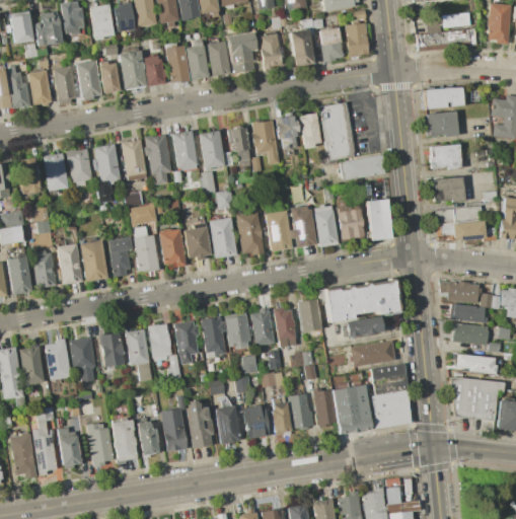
[(139,27),(134,0),(152,0),(157,24),(139,27)]
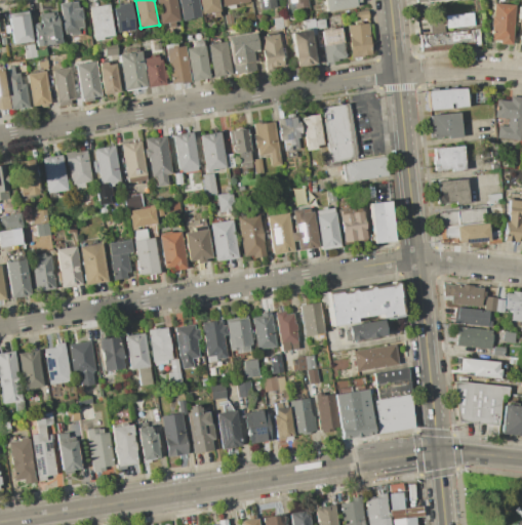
[(178,0),(182,21),(176,22),(177,26),(170,28),(170,23),(163,24),(159,0),(178,0)]
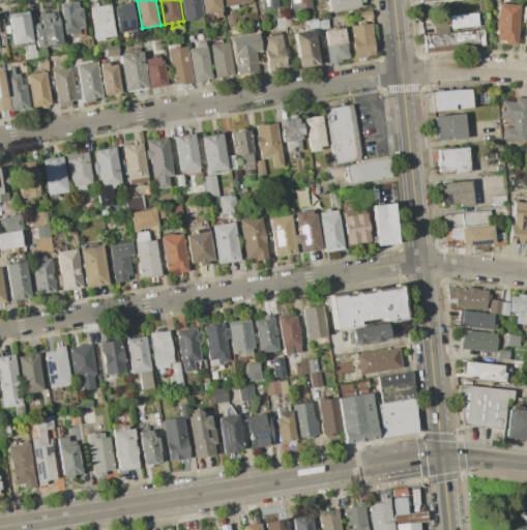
[(181,0),(201,0),(204,18),(185,21),(181,0)]
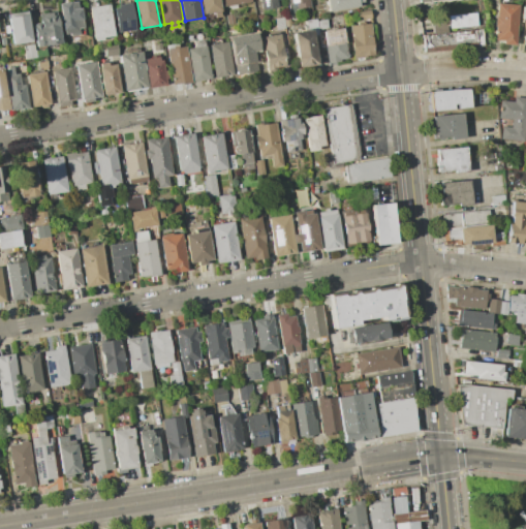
[(206,13),(203,0),(221,0),(223,10),(222,11),(223,17),(217,18),(216,12),(206,13)]
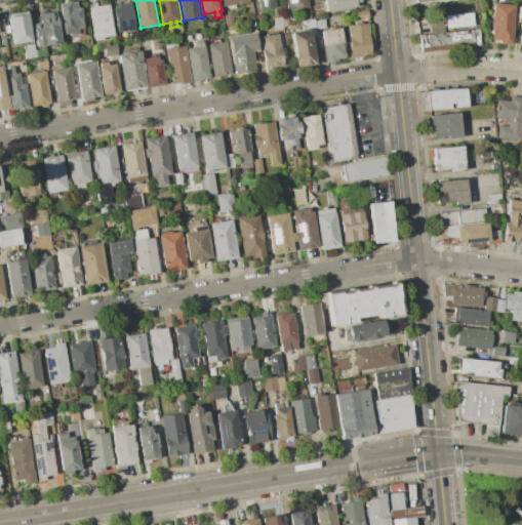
[(262,10),(259,0),(276,0),(277,7),(262,10)]
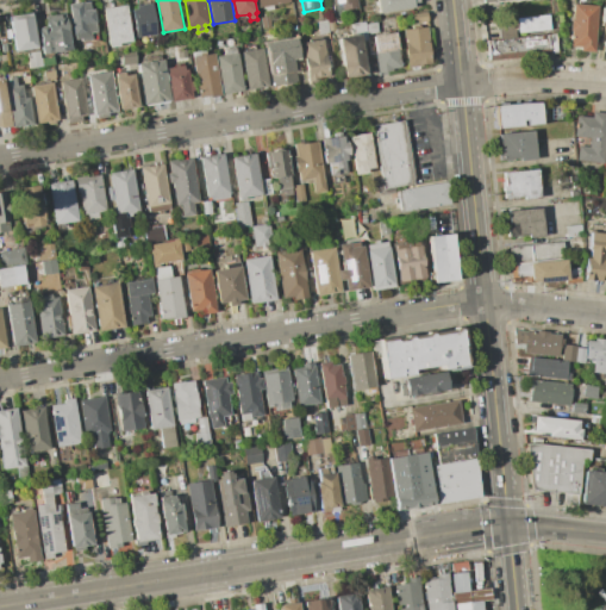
[(358,0),(361,7),(344,11),(344,5),(336,6),(335,0),(358,0)]
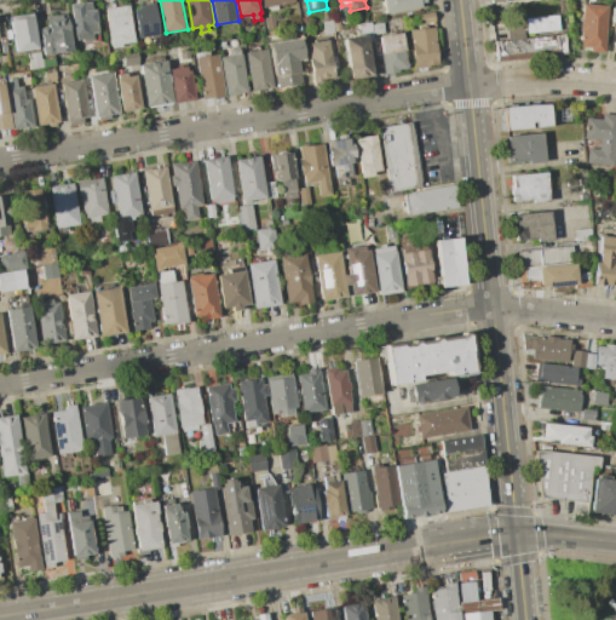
[(427,0),(429,1),(422,3),(424,7),(387,13),(385,0),(427,0)]
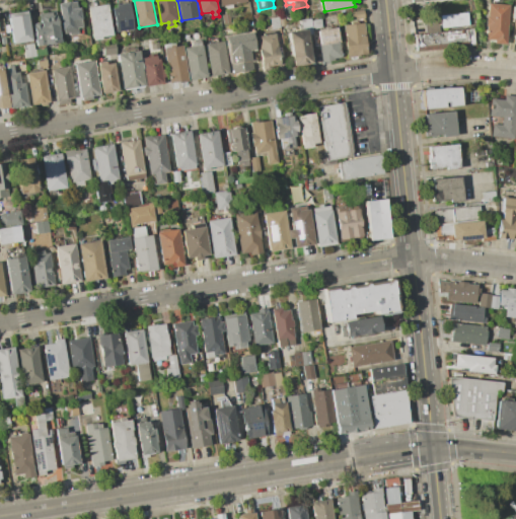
[(61,4),(78,1),(79,8),(82,7),(85,26),(78,27),(80,33),(71,35),(71,32),(66,33),(61,4)]
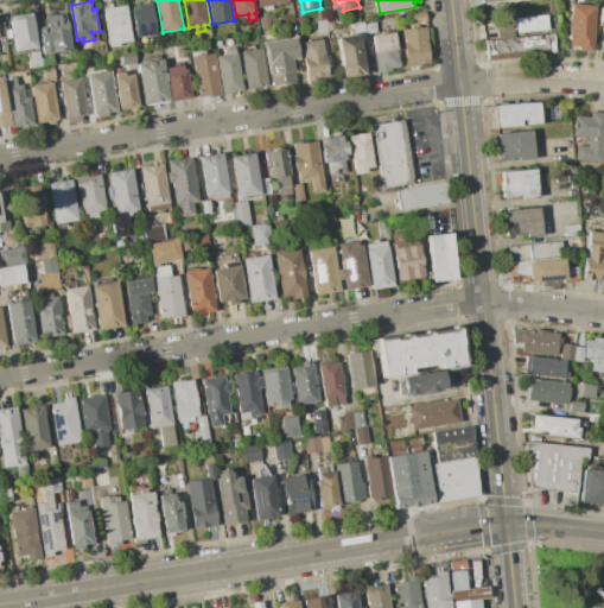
[(137,38),(132,10),(138,8),(138,6),(153,4),(158,35),(137,38)]
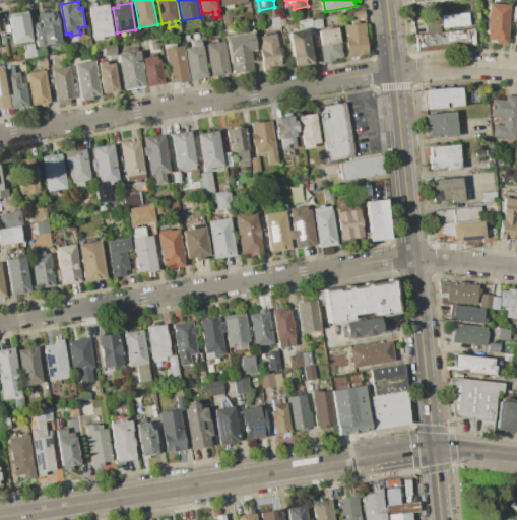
[(492,3),(512,5),(508,44),(497,43),(497,39),(489,39),(490,27),(489,27),(490,16),(491,16),(492,3)]
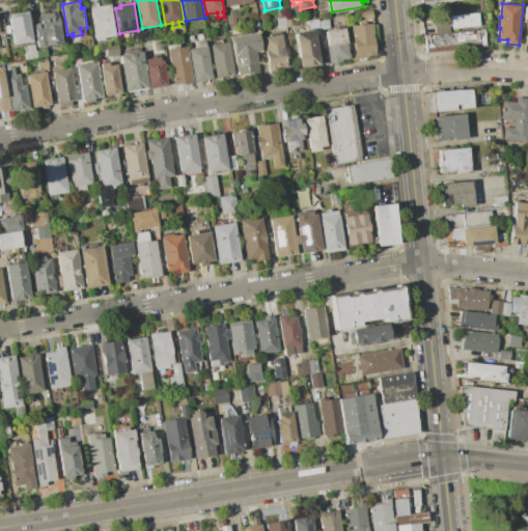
[(112,4),(117,36),(105,38),(106,39),(95,42),(90,7),(112,4)]
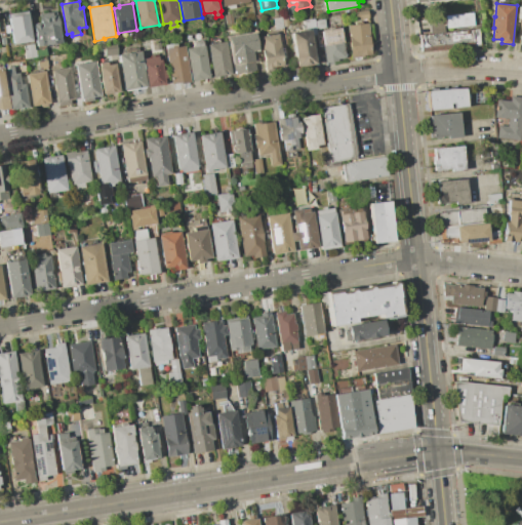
[(369,9),(371,18),(356,21),(355,12),(369,9)]
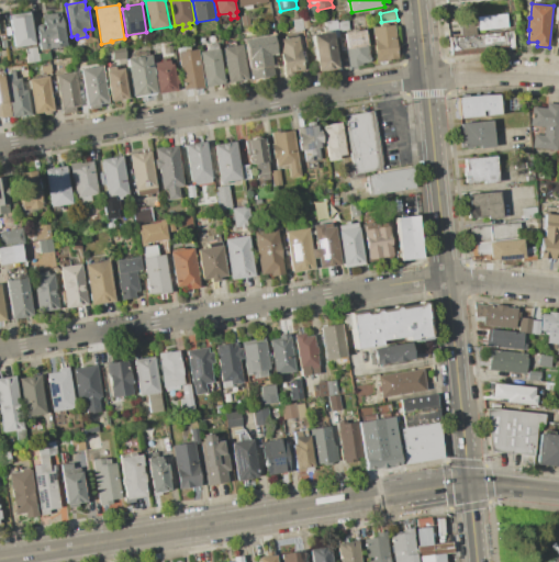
[(11,14),(31,11),(36,44),(17,47),(11,14)]
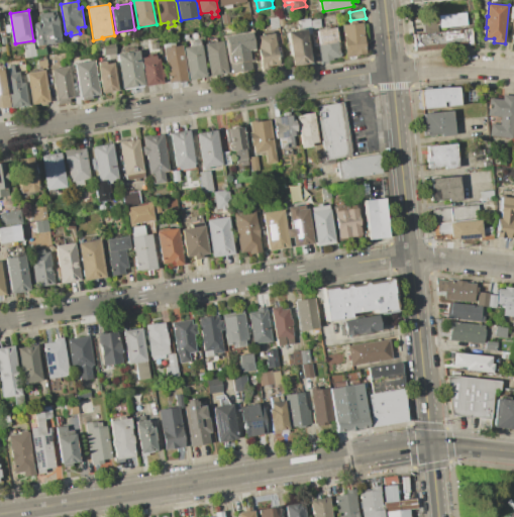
[(40,14),(57,11),(58,18),(61,17),(63,31),(60,31),(62,41),(45,43),(40,14)]
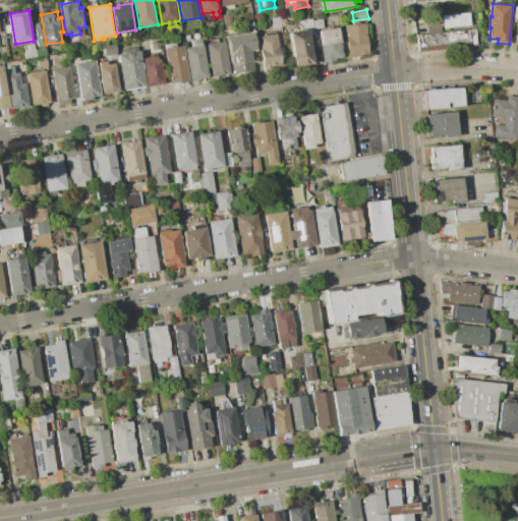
[(444,15),(471,13),(472,25),(445,27),(445,24),(444,15)]
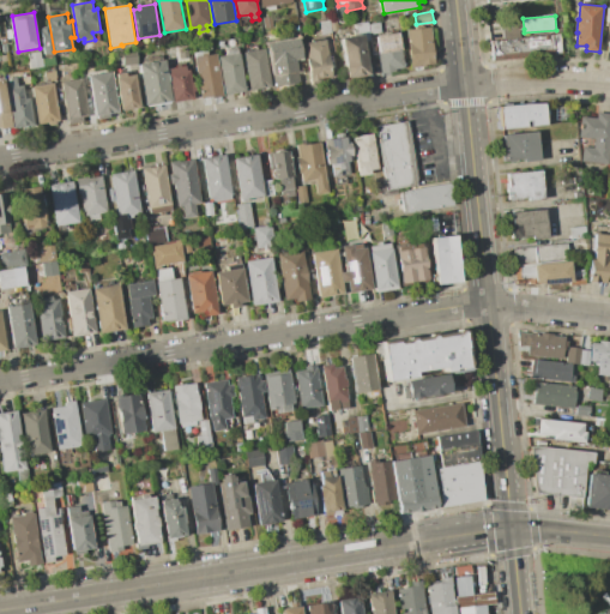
[(266,28),(265,18),(275,17),(276,26),(266,28)]
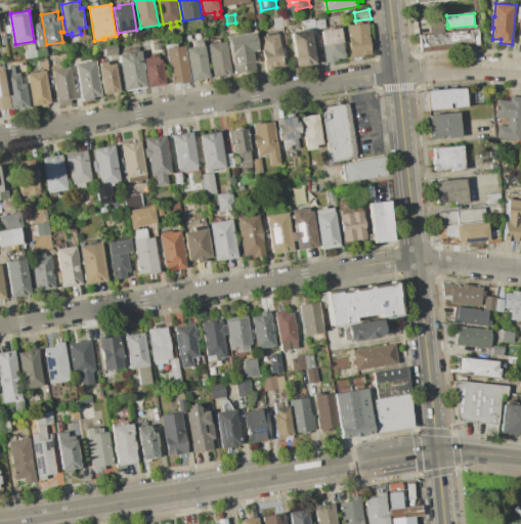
[(446,15),(447,25),(445,25),(446,32),(432,34),(431,17),(446,15)]
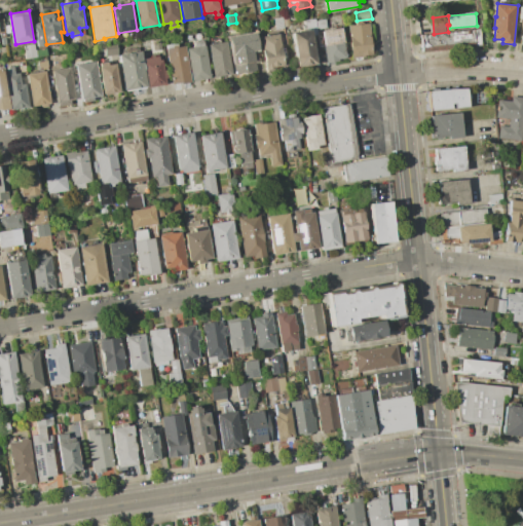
[(286,28),(278,29),(276,17),(284,16),(286,28)]
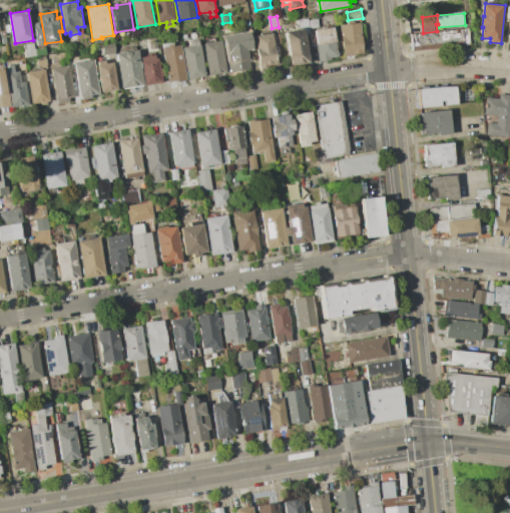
[(319,18),(321,27),(312,28),(311,20),(319,18)]
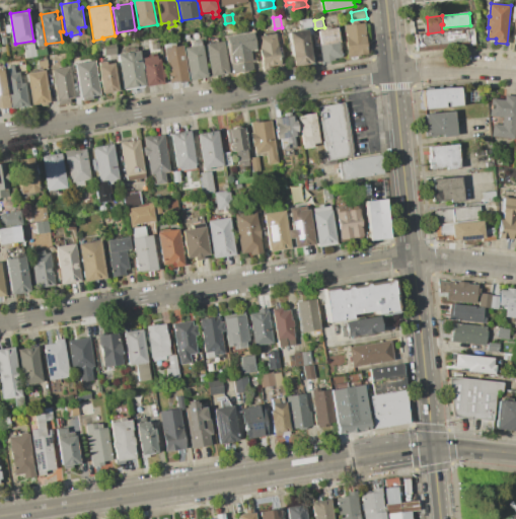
[(304,29),(302,20),(312,19),(315,34),(309,35),(308,28),(304,29)]
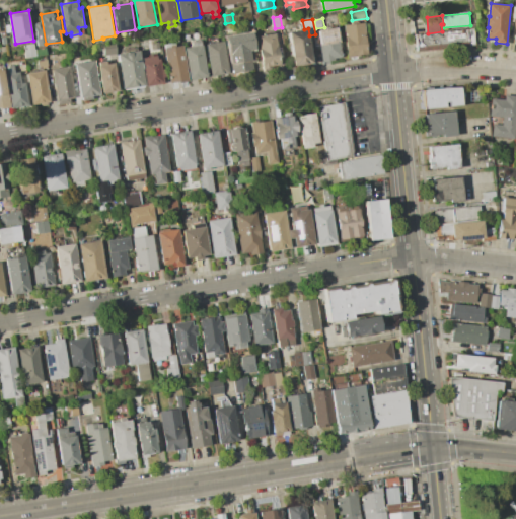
[(247,36),(245,23),(254,21),(256,35),(247,36)]
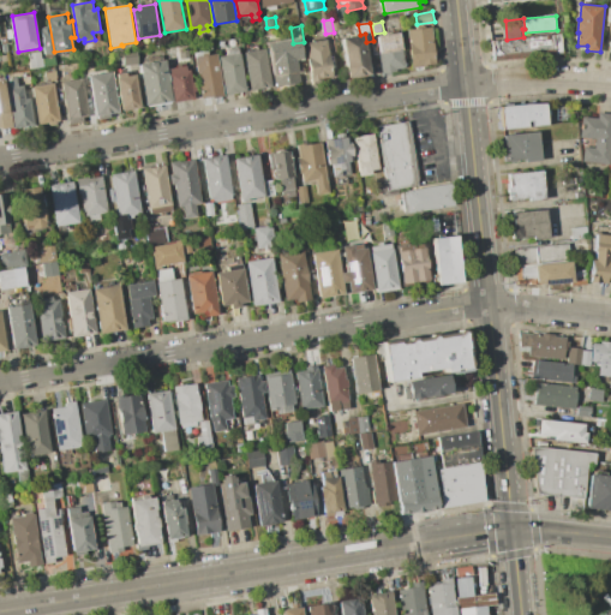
[(409,30),(433,28),(437,64),(413,66),(409,30)]
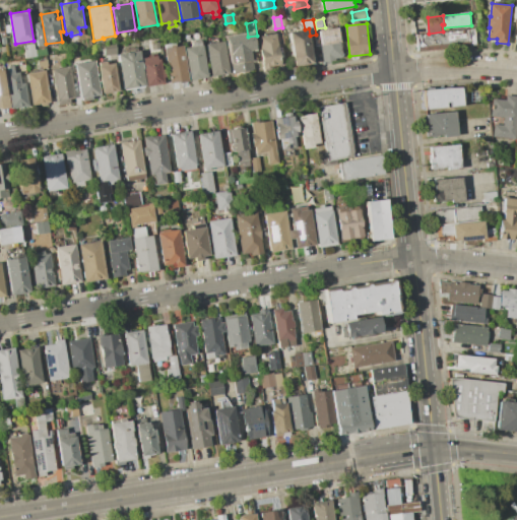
[(320,30),(339,27),(344,57),(336,59),(337,60),(325,62),(320,30)]
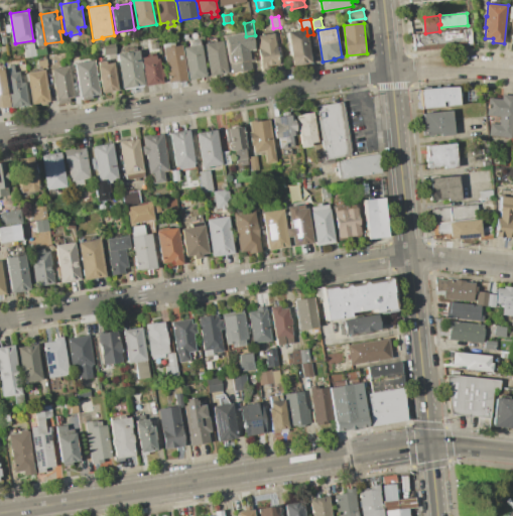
[(288,31),(302,29),(306,28),(307,35),(312,62),(293,66),(288,31)]
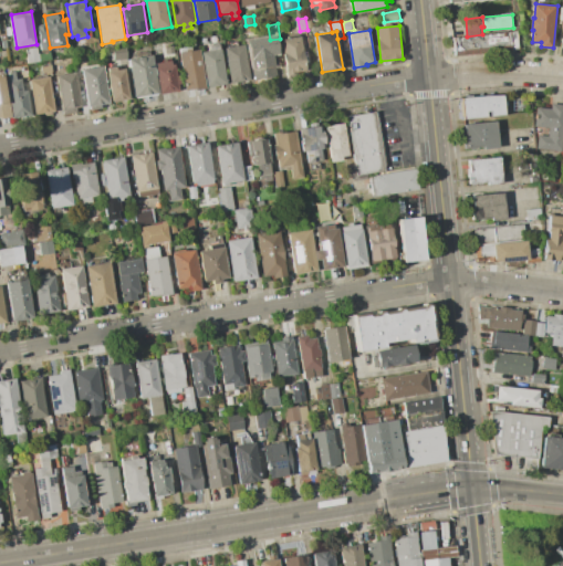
[(454,38),(467,37),(482,34),(518,31),(520,49),(512,49),(512,45),(455,51),(454,38)]
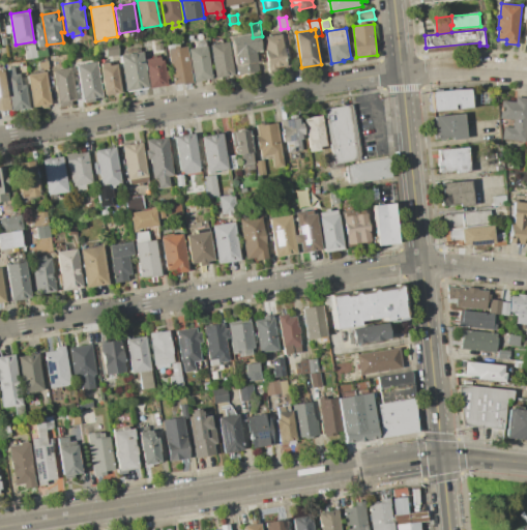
[(265,36),(283,33),(289,66),(270,69),(265,36)]
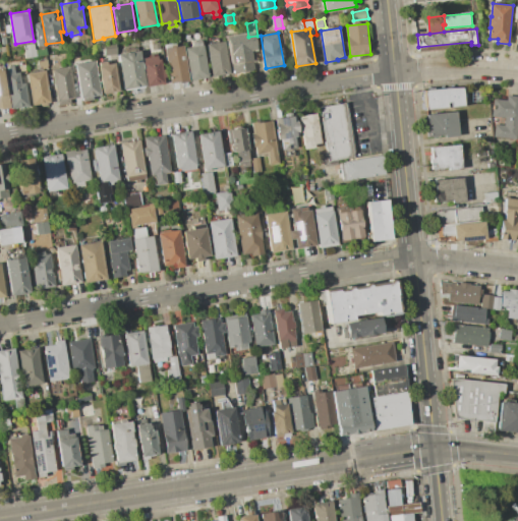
[(235,73),(229,38),(241,35),(242,41),(250,40),(255,70),(235,73)]
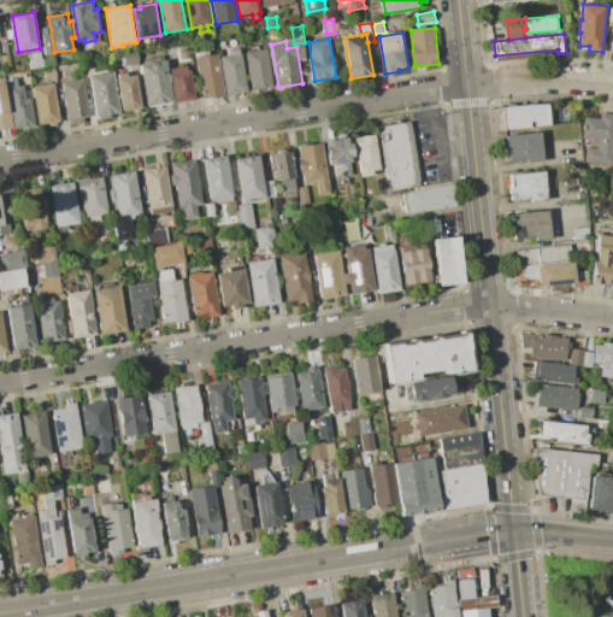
[(222,57),(228,56),(228,54),(230,53),(230,50),(240,47),(248,90),(228,94),(222,57)]
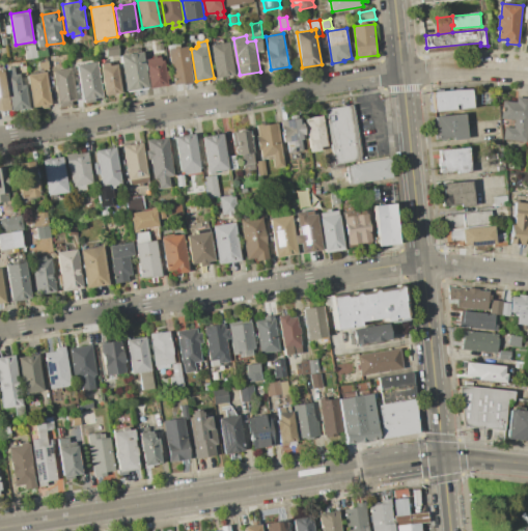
[(230,42),(237,75),(218,78),(212,45),(230,42)]
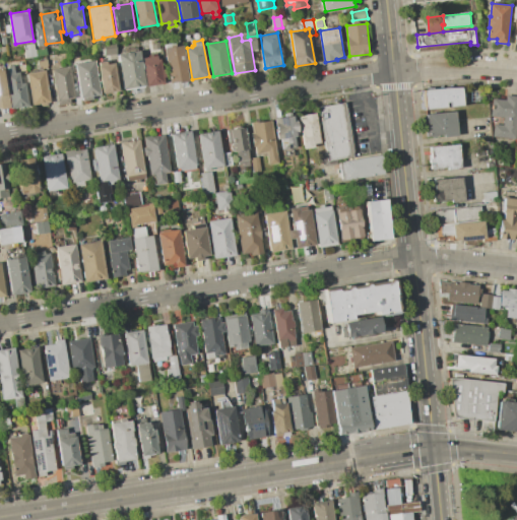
[(25,46),(35,44),(37,56),(27,58),(25,46)]
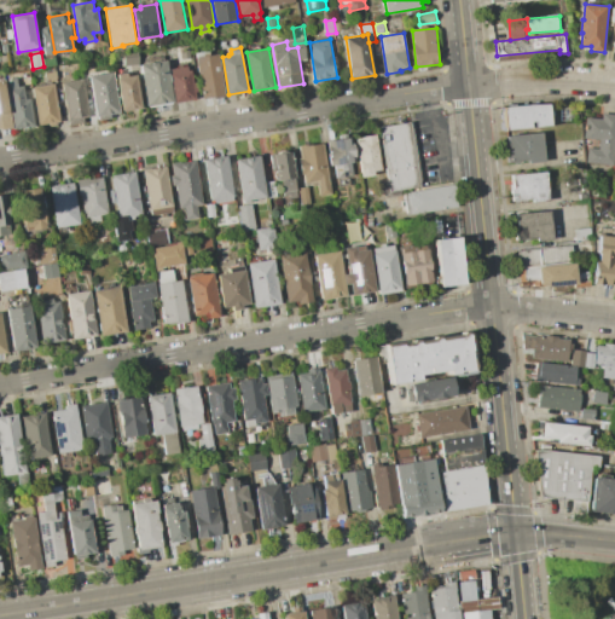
[(126,65),(125,55),(139,52),(141,63),(126,65)]
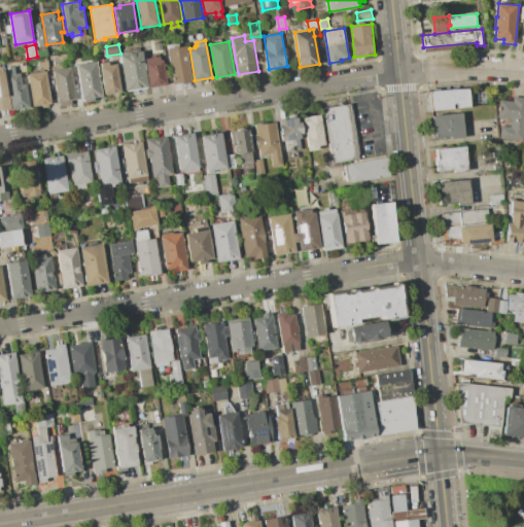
[(169,48),(186,45),(193,81),(175,84),(169,48)]
